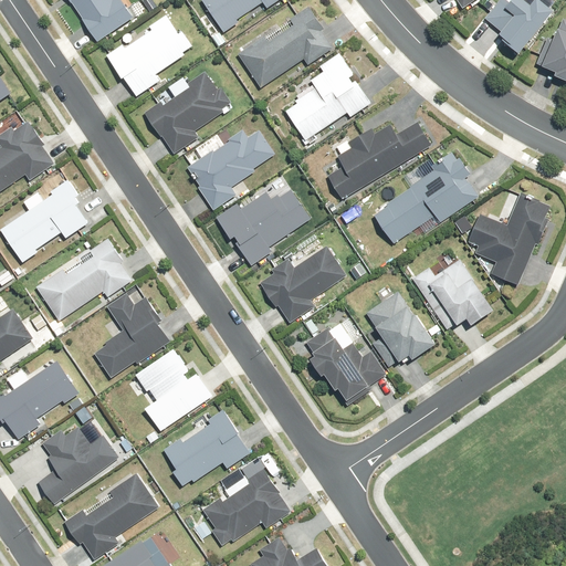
[(66,0),(69,2),(72,0),(83,18),(80,20),(94,42),(132,18),(119,0),(66,0)]
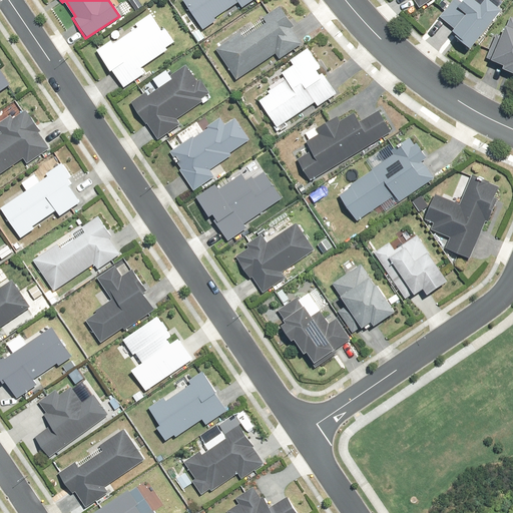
[(182,0),(200,29),(215,19),(213,16),(237,0),(239,3),(244,0),(182,0)]
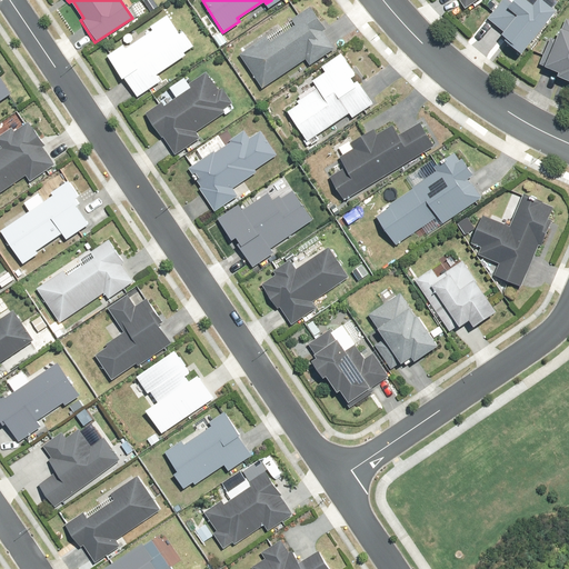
[(457,0),(463,9),(477,0),(457,0)]
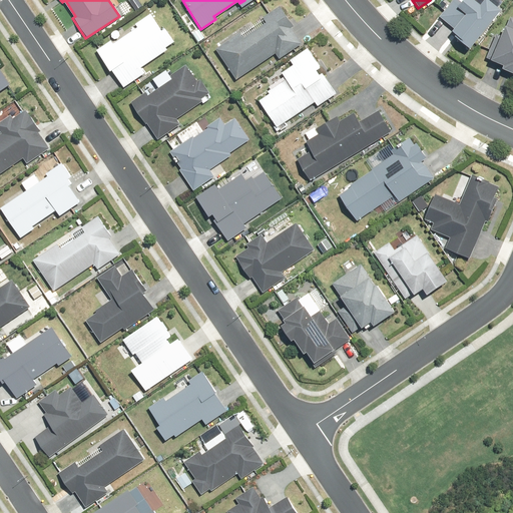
[(451,31),(448,35),(465,49),(498,10),(486,0),(483,0),(478,8),(468,0),(463,0),(461,2),(458,0),(453,0),(437,19),(451,31)]
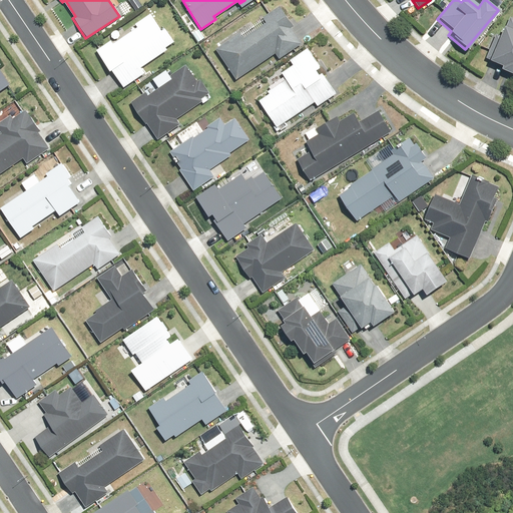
[(279,6),(262,18),(265,23),(242,38),(239,33),(216,49),(235,78),(274,52),(277,58),(300,42),(291,29),(294,27),(279,6)]
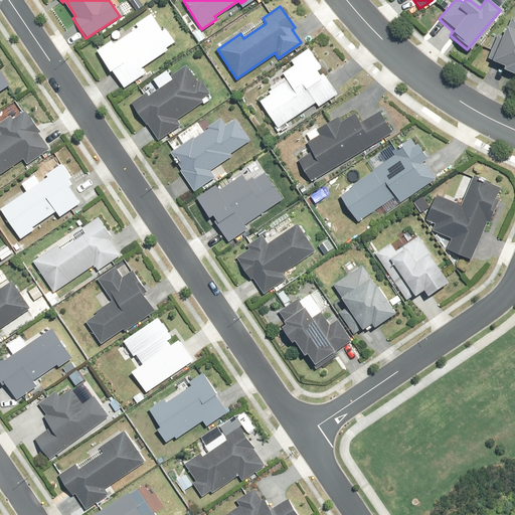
[(109,37),(112,41),(98,52),(124,89),(146,73),(141,66),(172,44),(150,14),(135,25),(136,27),(128,33),(123,26),(109,37)]
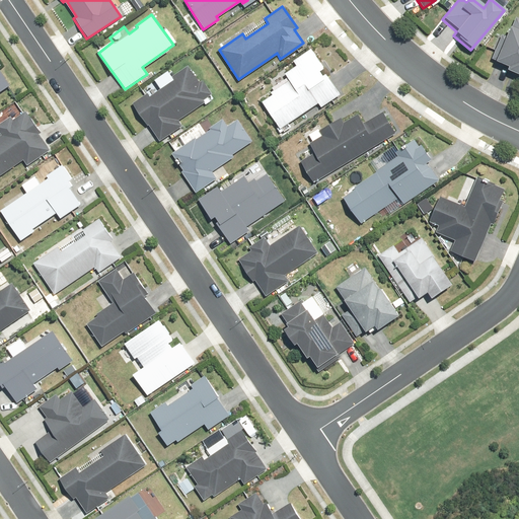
[(518,21),(513,19),(495,62),(507,67),(505,72),(518,77),(518,21)]
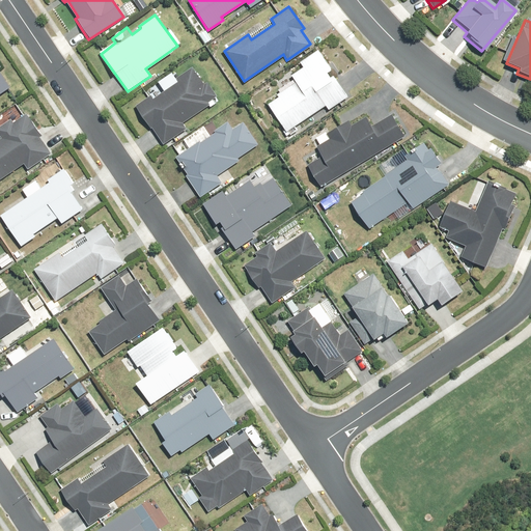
[(292,83),(266,104),(290,138),(304,128),(300,121),(322,104),(327,111),(348,94),(314,49),(297,62),(301,67),(288,77),(292,83)]
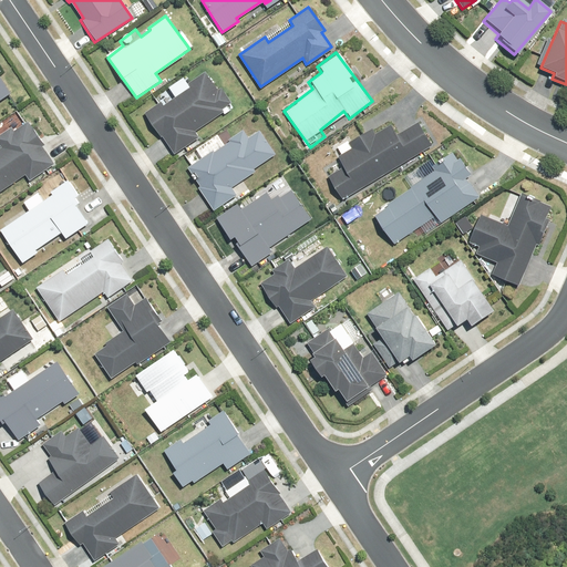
[(158,96),(162,103),(145,114),(174,155),(200,137),(195,129),(230,104),(208,71),(177,93),(173,86),(158,96)]
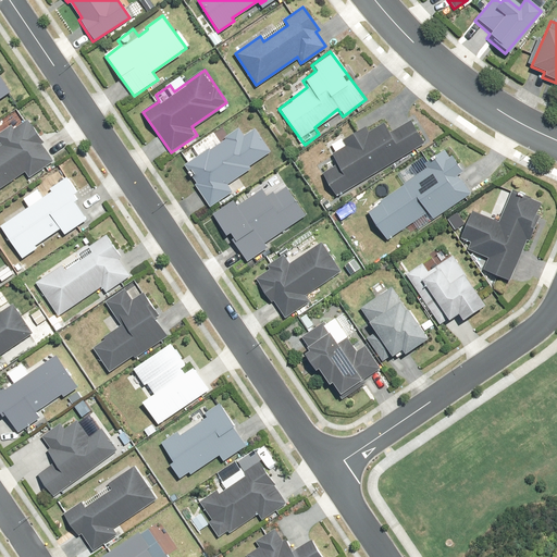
[(0,99),(10,93),(0,78),(0,99)]
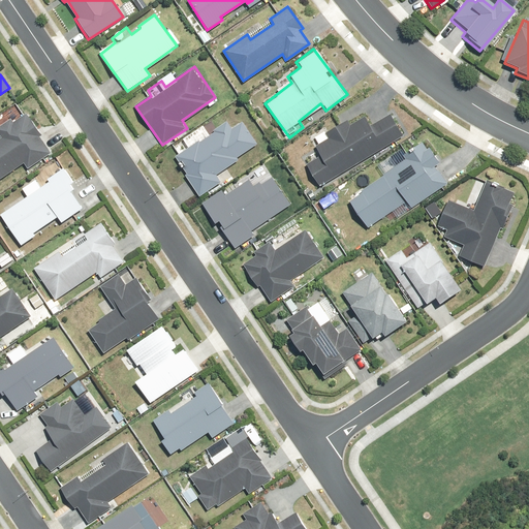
[(39,137),(42,135),(32,119),(29,121),(25,114),(10,122),(9,120),(0,126),(0,137),(0,138),(0,179),(25,163),(27,167),(50,153),(39,137)]
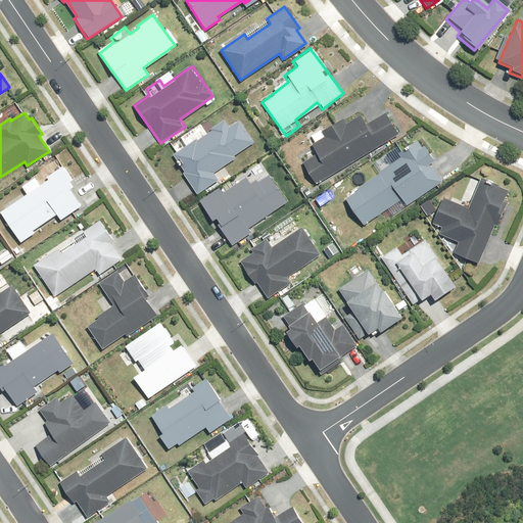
[(342,119),(321,131),(324,137),(312,144),(317,153),(300,162),(314,185),(398,136),(386,113),(366,125),(361,115),(346,125),(342,119)]
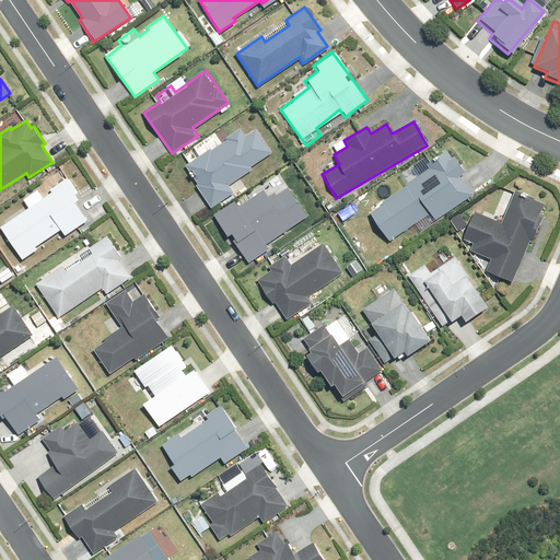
[(189,166),(194,172),(197,176),(191,179),(210,205),(230,191),(226,186),(249,170),(247,166),(270,151),(255,129),(244,137),(240,131),(189,166)]
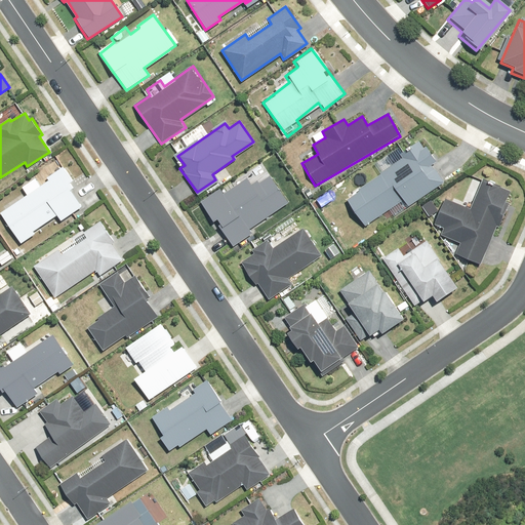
[(407,205),(444,180),(434,165),(436,164),(419,139),(398,154),(403,160),(344,200),(361,226),(402,198),(407,205)]
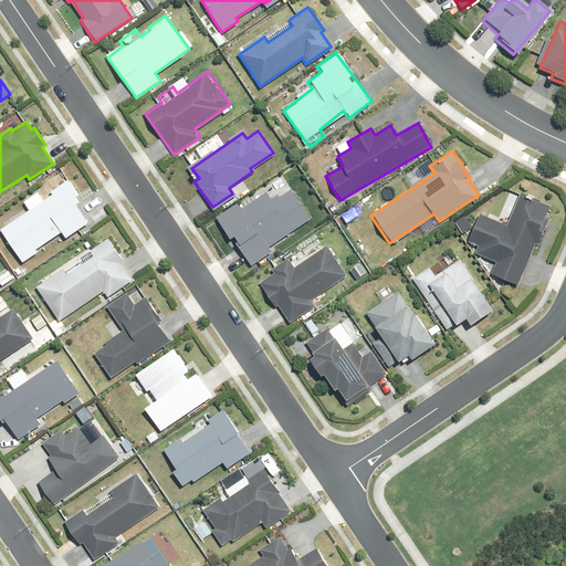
[(50,190),(52,194),(0,227),(0,230),(21,263),(51,243),(49,241),(61,233),(64,239),(87,223),(73,201),(81,197),(71,181),(69,178),(50,190)]
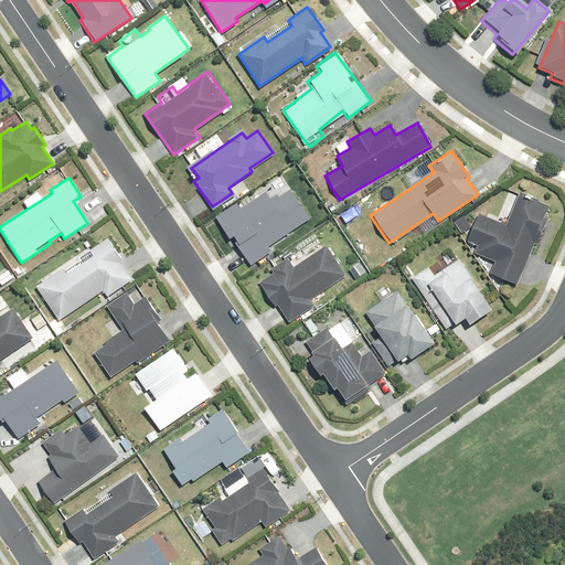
[(272,251),(267,245),(308,216),(289,189),(272,201),(265,191),(240,209),(236,203),(214,217),(244,260),(248,267),(272,251)]
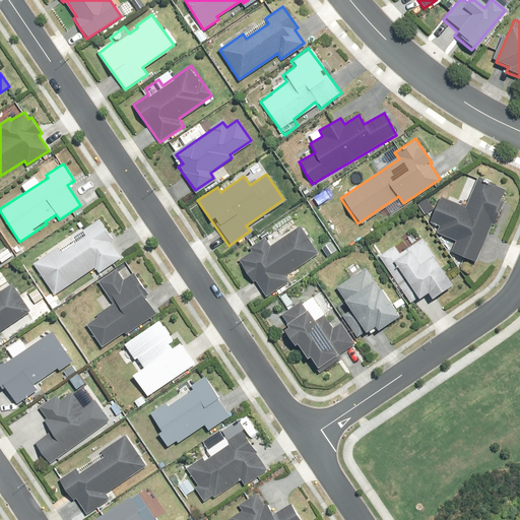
[(438,196),(429,221),(440,225),(438,234),(455,240),(451,251),(477,260),(504,187),(477,177),(466,207),(438,196)]
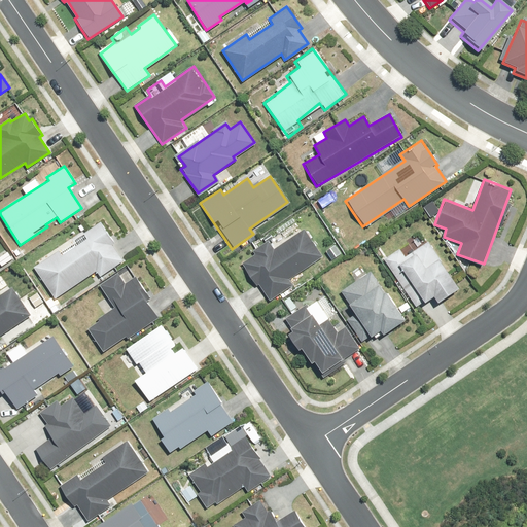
[(60,257),(56,252),(33,267),(54,299),(95,272),(100,280),(126,262),(120,254),(100,223),(81,235),(85,240),(60,257)]
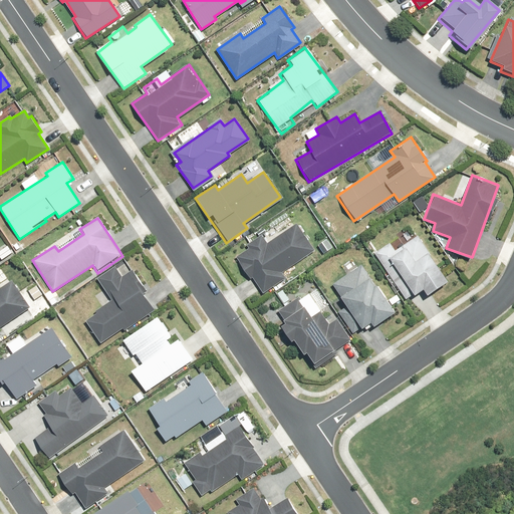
[(286,277),(282,272),(313,250),(294,224),(267,243),(261,234),(244,246),(247,250),(231,260),(246,281),(250,277),(262,294),(286,277)]
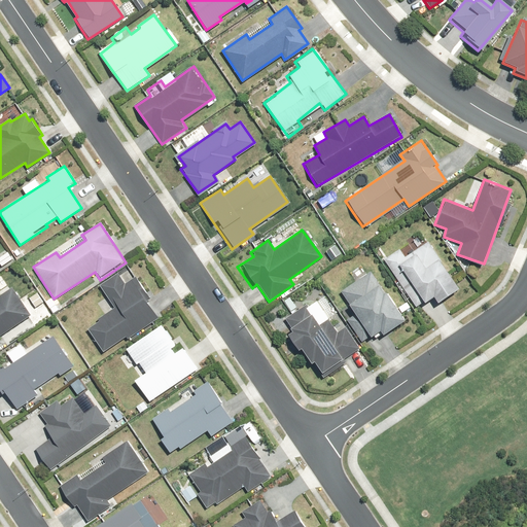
[(407,257),(400,248),(383,259),(412,308),(432,296),(435,301),(458,287),(431,243),(407,257)]
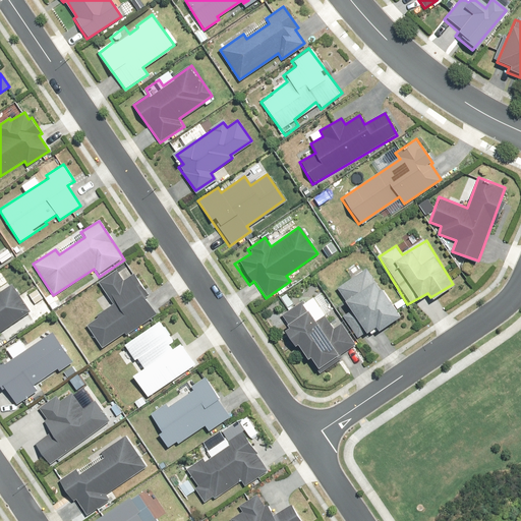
[(336,287),(364,332),(373,327),(377,331),(399,316),(367,267),(336,287)]
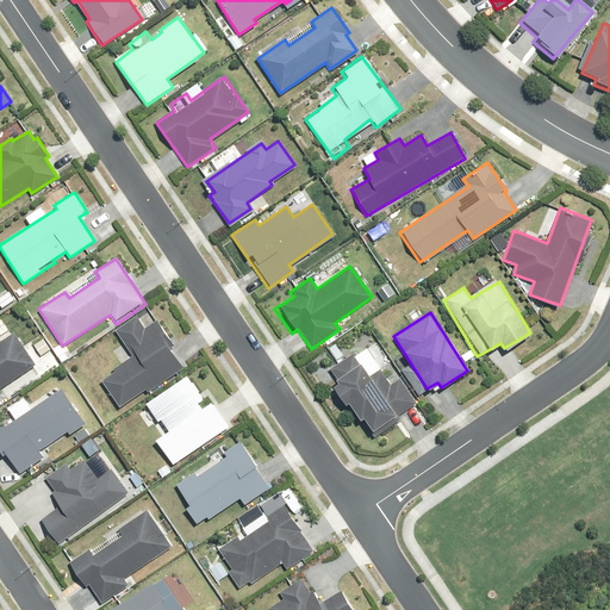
[(117,406),(144,388),(145,392),(182,368),(180,366),(168,348),(173,346),(157,322),(145,329),(137,315),(116,329),(132,355),(110,369),(112,372),(100,380),(117,406)]
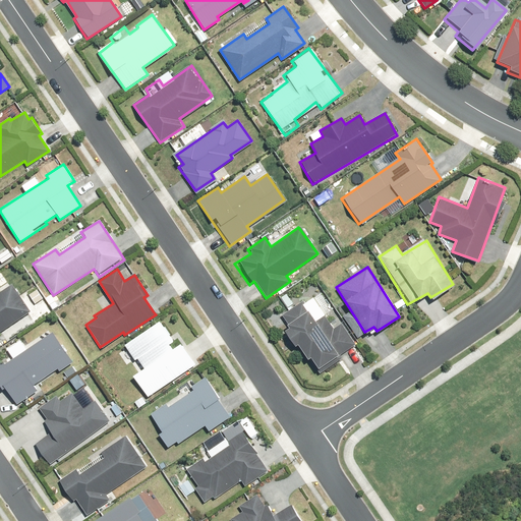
[(0,340),(1,340),(0,339),(0,332),(30,313),(11,284),(0,291),(0,340)]
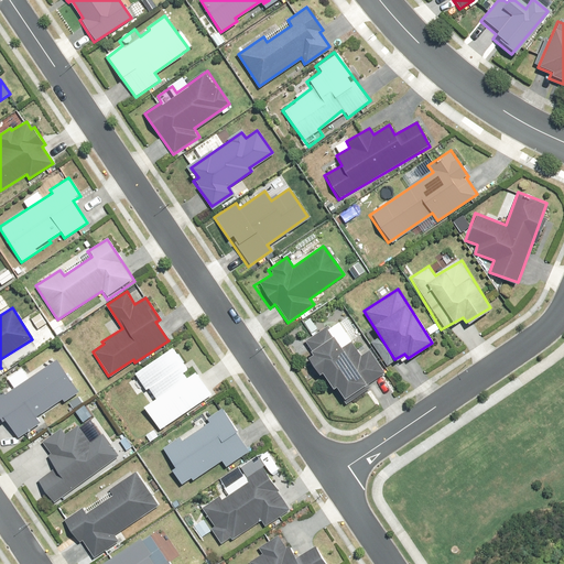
[(310,317),(302,324),(311,335),(318,329),(310,317)]
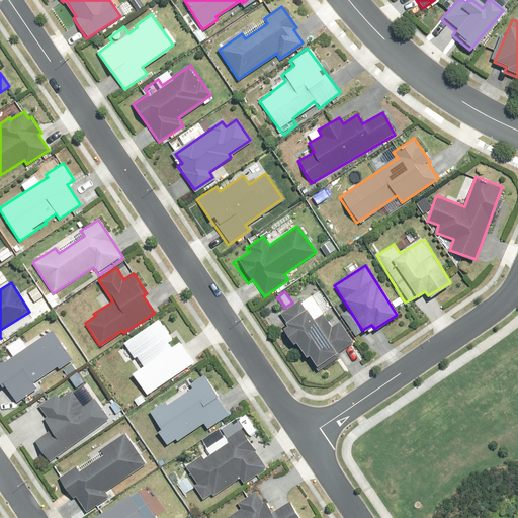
[(311,297),(300,304),(299,301),(280,315),(286,324),(280,328),(292,347),(298,343),(317,371),(339,356),(337,353),(353,343),(339,321),(331,326),(323,314),(322,315),(311,297)]
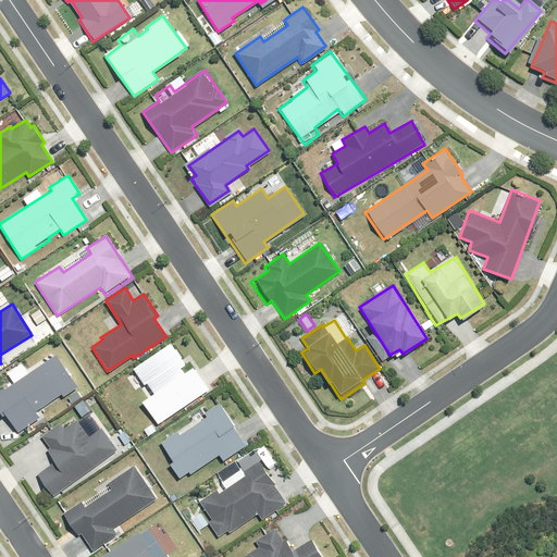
[(208,390),(190,364),(185,368),(169,344),(132,367),(144,386),(146,384),(151,393),(141,400),(157,423),(208,390)]
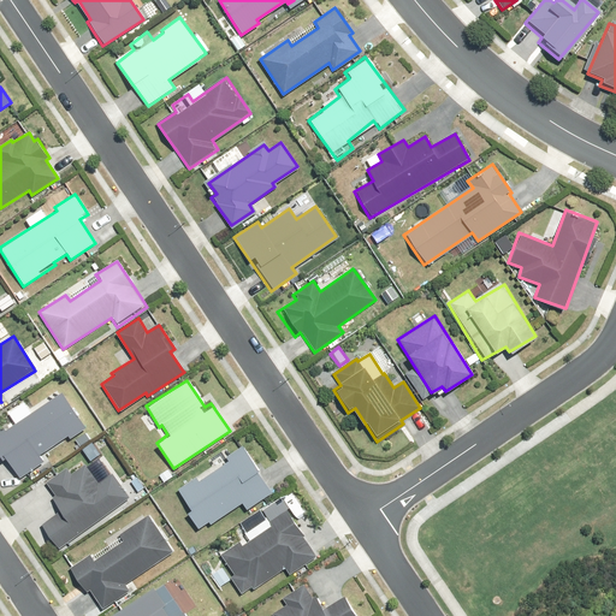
[(0,455),(3,454),(17,474),(18,477),(42,460),(39,454),(66,436),(69,439),(86,428),(61,391),(0,432),(0,455)]
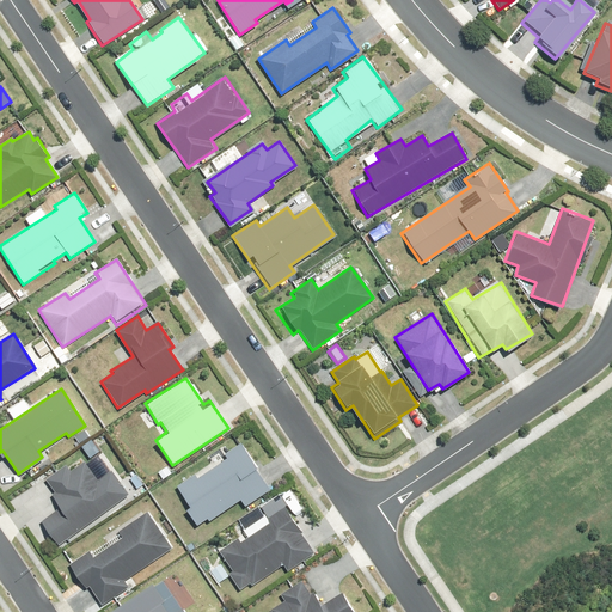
[(239,501),(244,508),(271,489),(240,442),(175,487),(190,509),(187,512),(197,528),(239,501)]
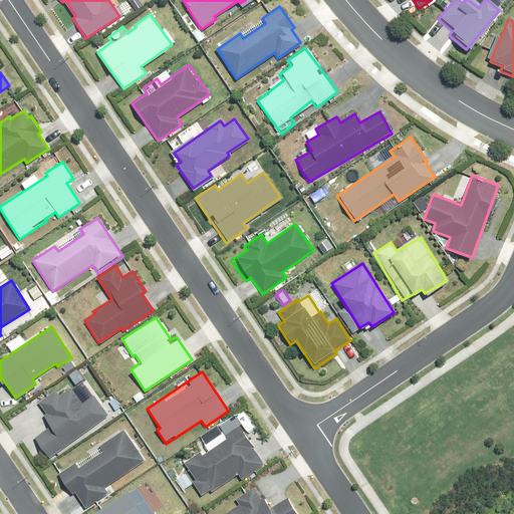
[(55,391),(38,403),(44,412),(41,414),(50,426),(33,438),(47,458),(107,416),(93,396),(81,404),(70,387),(58,396),(55,391)]
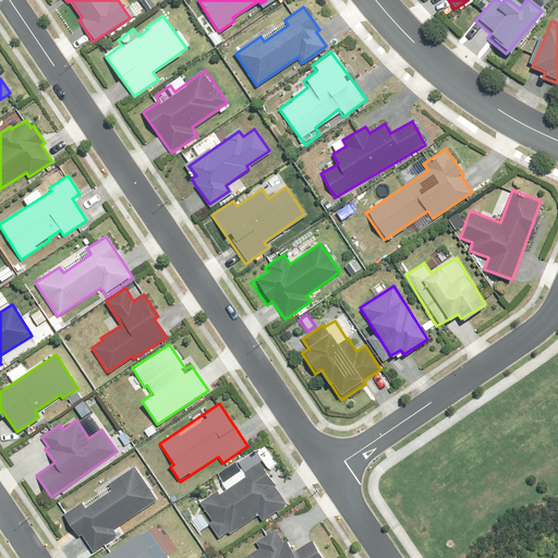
[(218,495),(216,490),(198,501),(211,520),(207,523),(218,541),(257,514),(262,521),(287,504),(259,462),(242,473),(244,477),(218,495)]
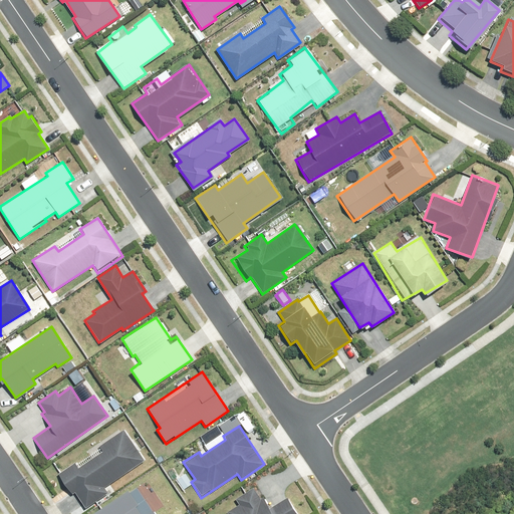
[(73,464),(57,474),(71,495),(75,492),(84,506),(106,492),(103,486),(143,460),(122,431),(98,447),(101,452),(76,468),(73,464)]
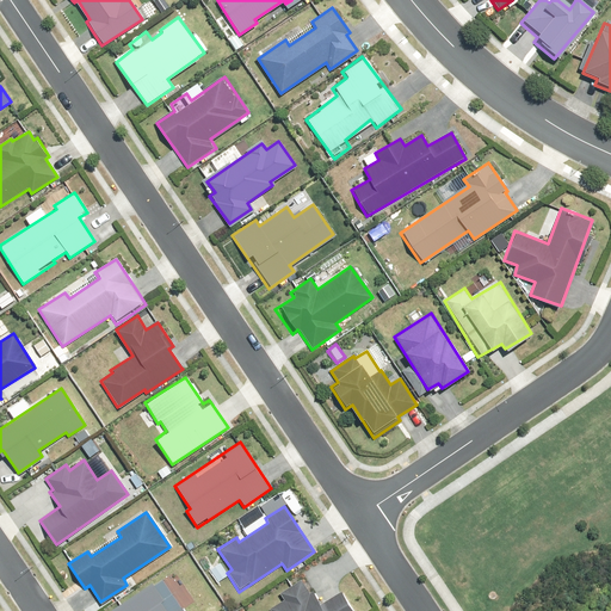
[(302,580),(281,594),(284,600),(271,609),(271,610),(355,610),(341,591),(321,604),(315,593),(312,596),(302,580)]
